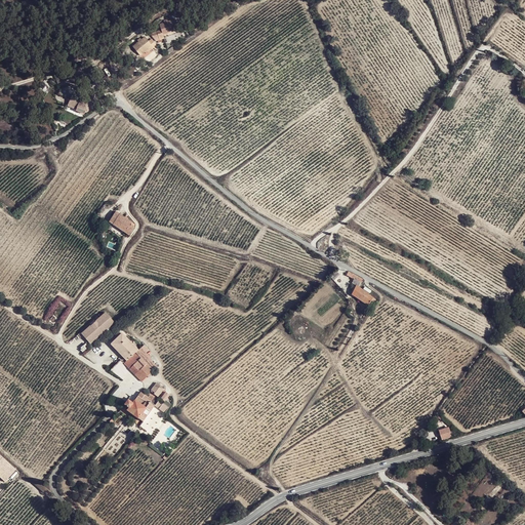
[(159,40),(163,39),(164,38),(163,35),(177,30),(174,19),(160,25),(161,30),(157,32),(159,40)]
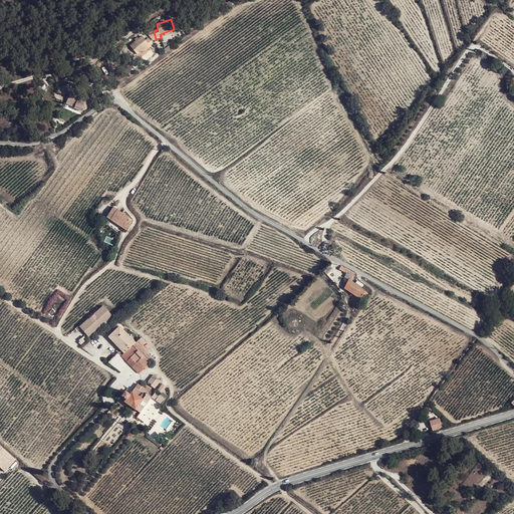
[(153,40),(156,39),(154,31),(148,33),(153,40)]
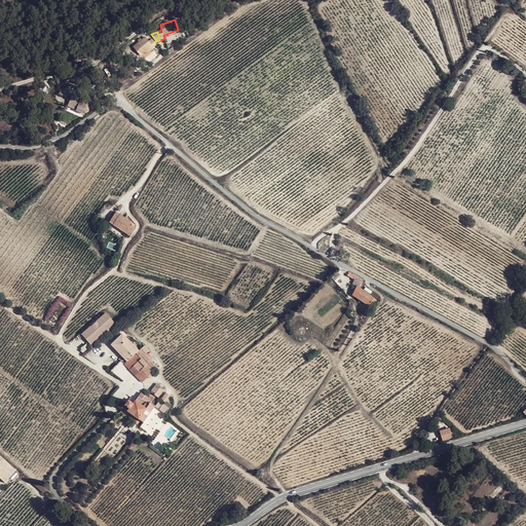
[(152,45),(154,48),(155,49),(158,47),(152,39),(149,41),(145,37),(134,46),(140,54),(145,51),(152,45)]
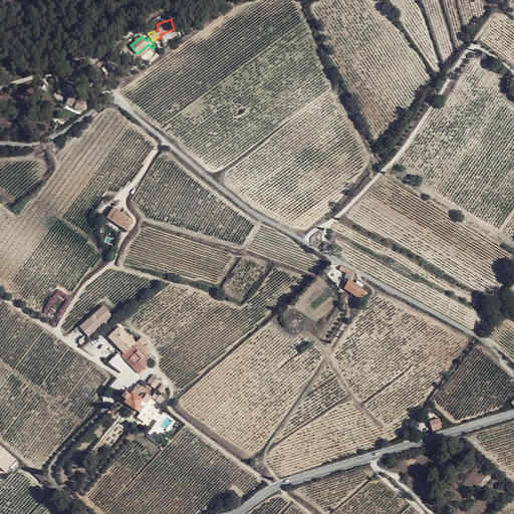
[(67,70),(54,76),(56,81),(70,75),(67,70)]
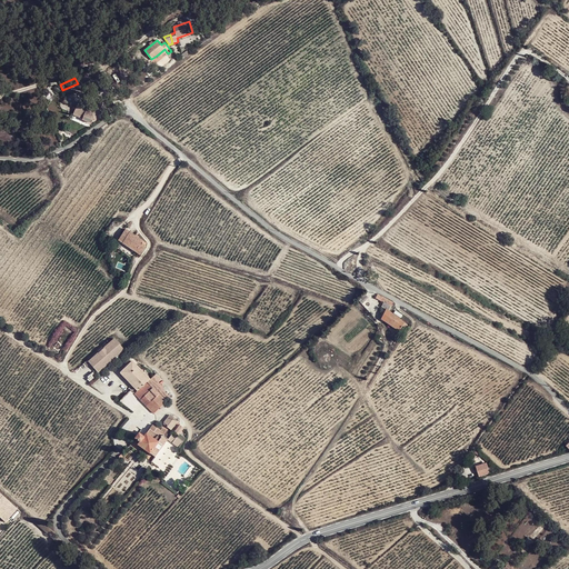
[(96,101),(93,108),(100,110),(102,103),(96,101)]
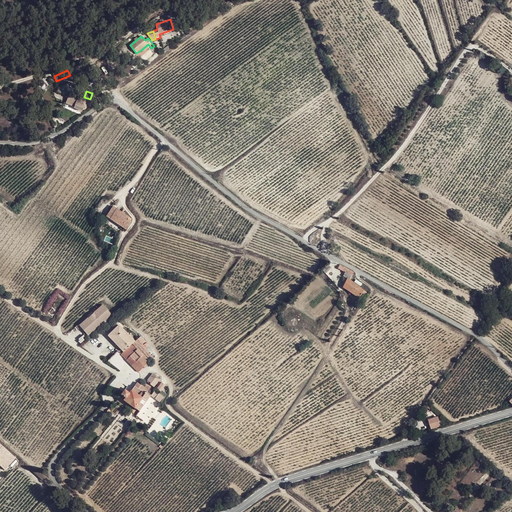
[(70,93),(66,103),(75,107),(76,104),(83,108),(86,109),(90,99),(84,97),(80,95),(79,98),(76,97),(77,96),(70,93)]
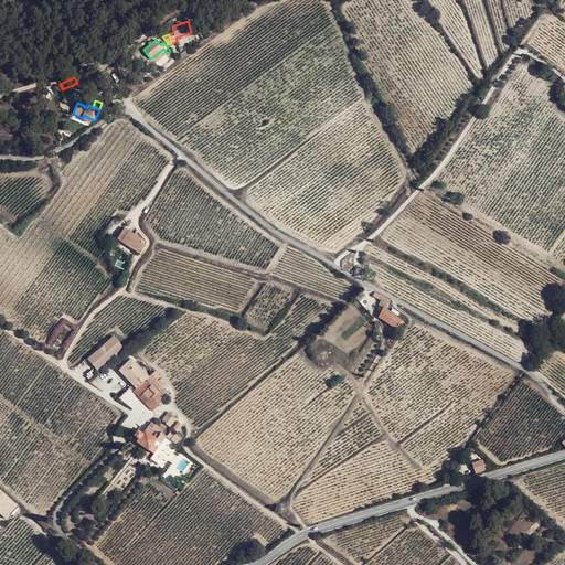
[(146,241),(125,227),(118,238),(139,253),(146,244),(145,244),(146,241)]
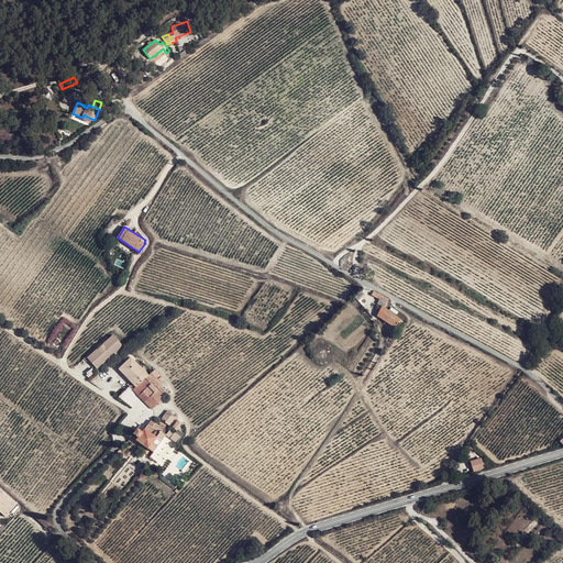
[(389,299),(373,290),(372,295),(379,299),(376,304),(381,306),(376,315),(395,328),(396,326),(398,327),(400,323),(401,324),(403,321),(395,316),(396,315),(384,308),(389,299)]
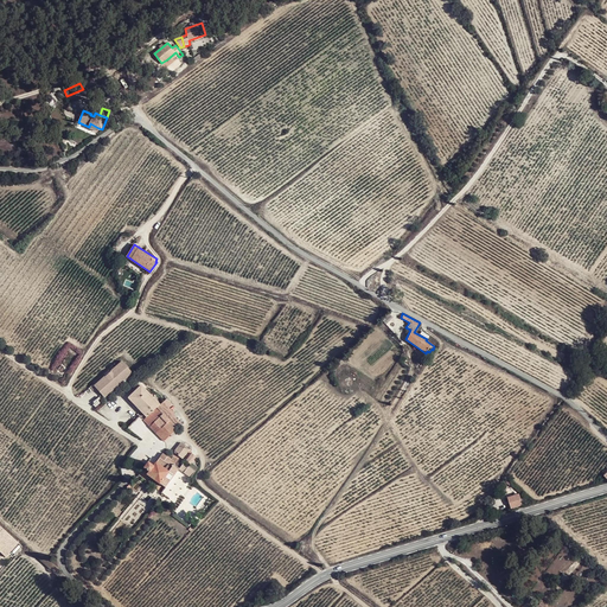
[(104,396),(132,371),(122,360),(112,370),(109,368),(103,374),(106,375),(95,385),(104,396)]
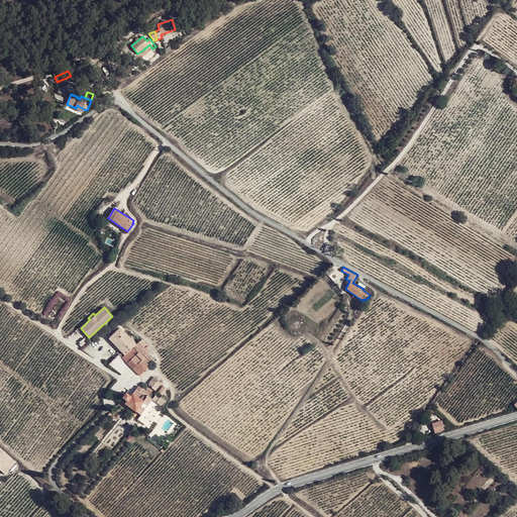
[(117,346),(128,336),(120,327),(109,338),(117,346)]
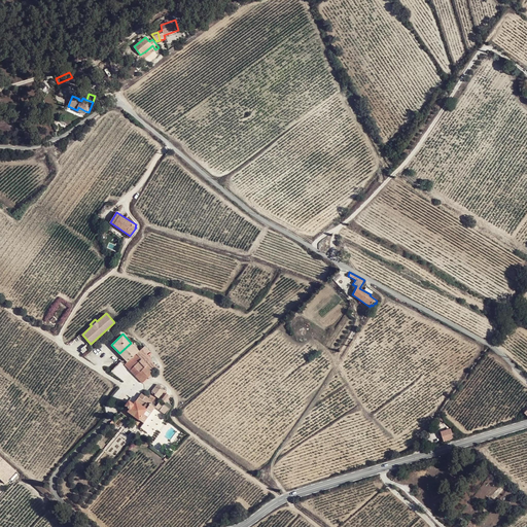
[(131,343),(119,353),(127,361),(124,364),(142,383),(147,377),(150,374),(154,371),(153,371),(157,366),(150,359),(151,358),(141,348),(138,350),(133,345),(131,343)]
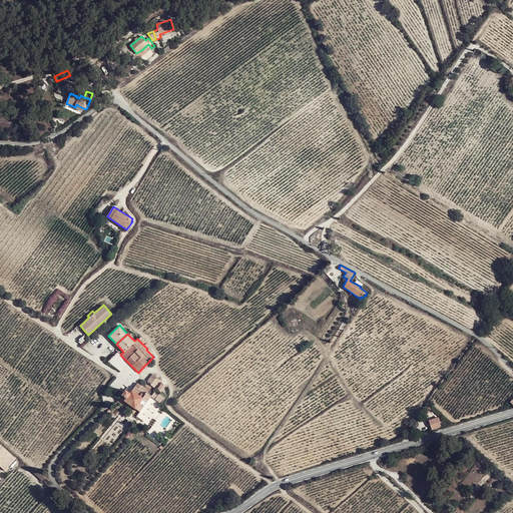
[(150,385),(154,388),(160,380),(152,374),(147,381),(151,384),(150,384),(150,385)]
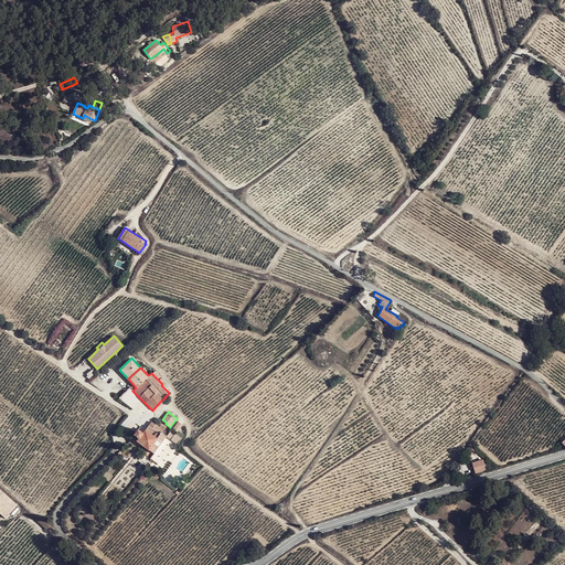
[(158,426),(151,422),(142,433),(138,429),(134,435),(138,438),(137,440),(153,454),(158,446),(153,443),(157,439),(161,443),(167,435),(170,430),(161,424),(160,423),(158,426)]
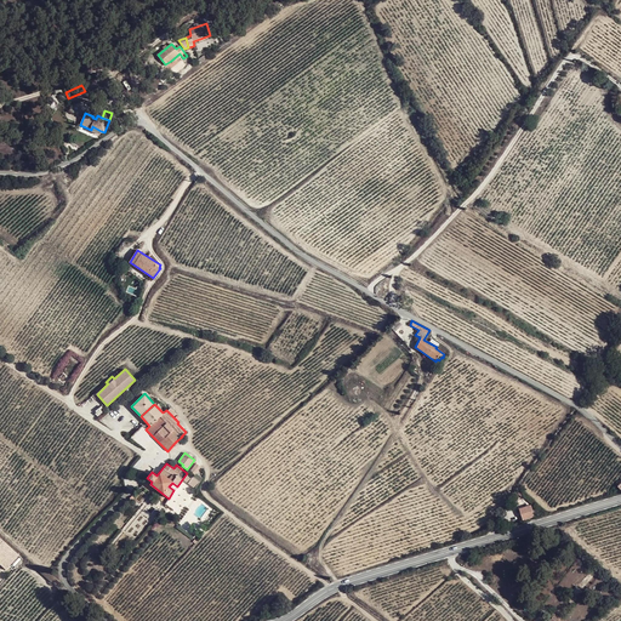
[(187,473),(183,478),(195,488),(199,482),(187,473)]
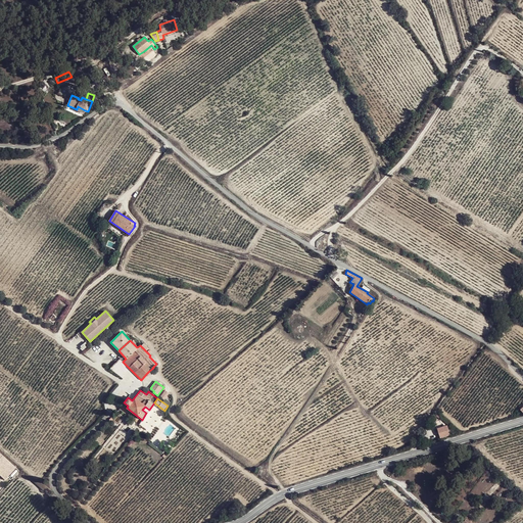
[(447,426),(437,428),(440,438),(450,435),(447,426)]
